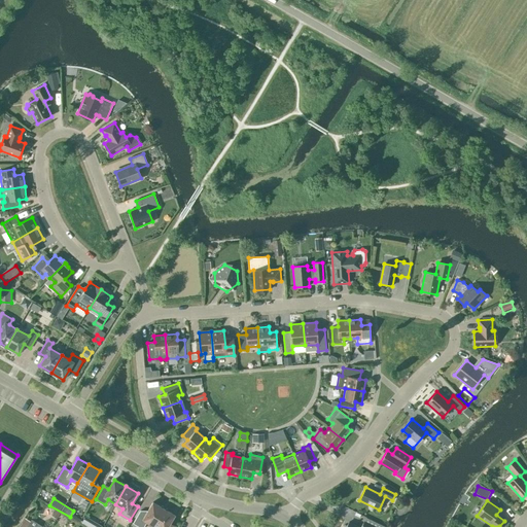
[(153,526),(164,508),(152,502),(146,514),(140,511),(133,523),(138,526),(143,526),(146,523),(153,526)]
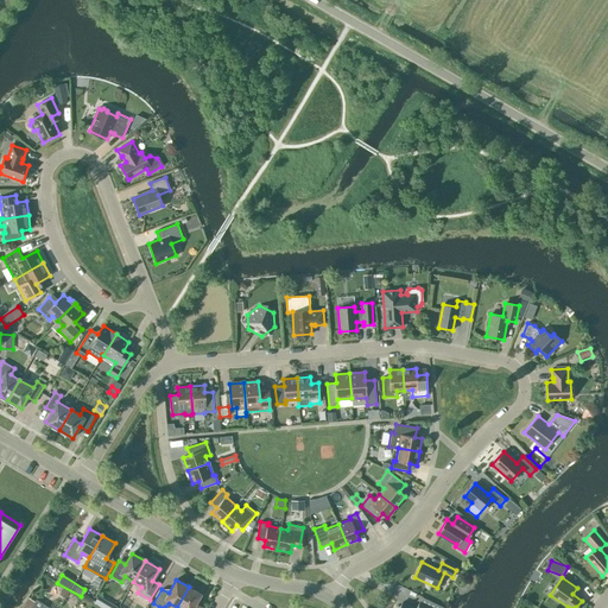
[(189,587),(177,607),(194,607),(202,594),(189,587)]
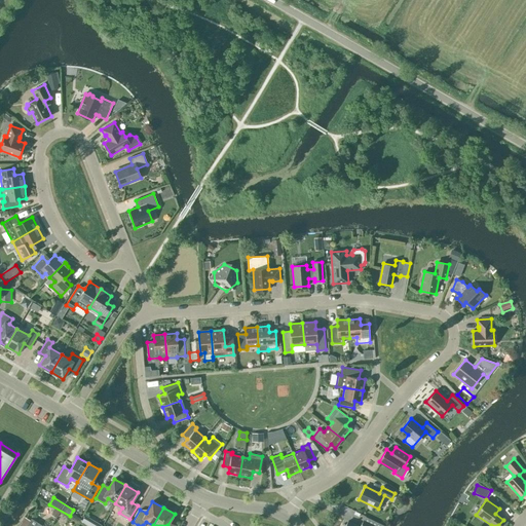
[(79,521),(82,514),(73,511),(70,518),(79,521)]
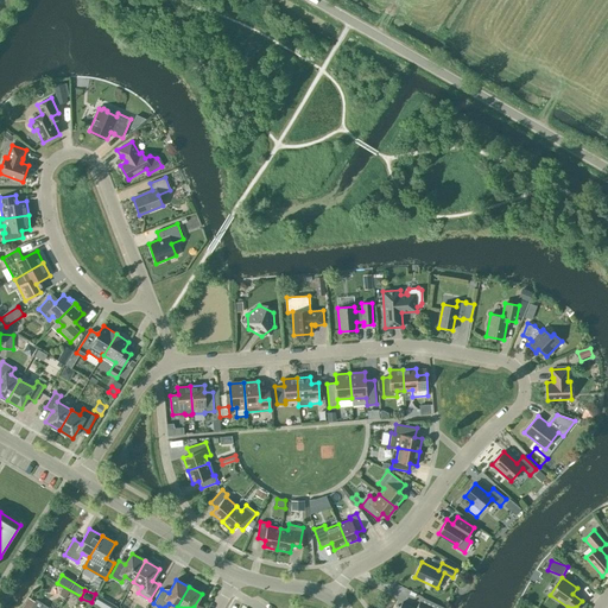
[(42,607),(44,605),(36,600),(35,601),(29,597),(21,607),(42,607)]
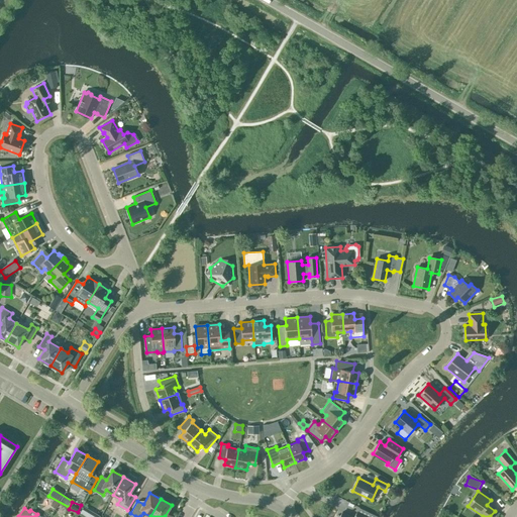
[(87,516),(90,512),(83,508),(81,512),(87,516)]
